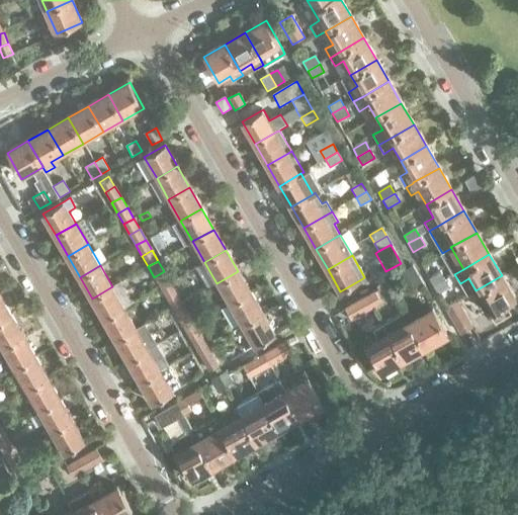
[(413,265),(399,274),(409,293),(424,284),(413,265)]
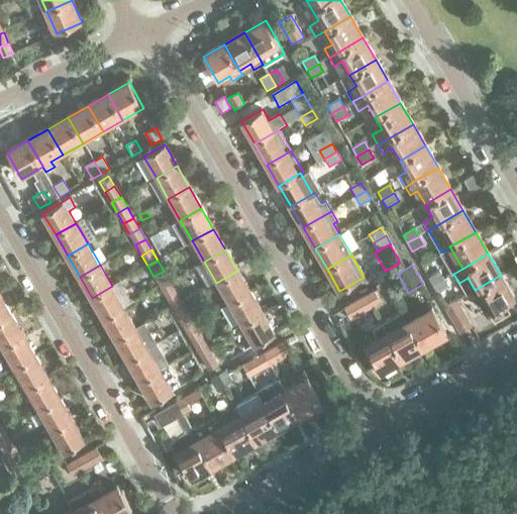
[(160,287),(170,281),(164,271),(153,277),(160,287)]
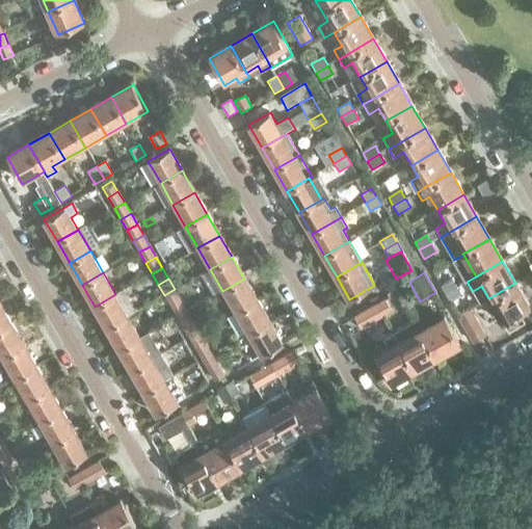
[(257,300),(244,279),(222,291),(235,313),(257,300)]
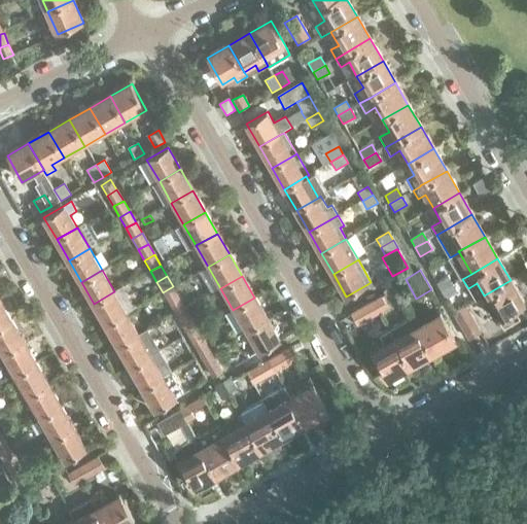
[(441,291),(453,284),(448,277),(436,284),(441,291)]
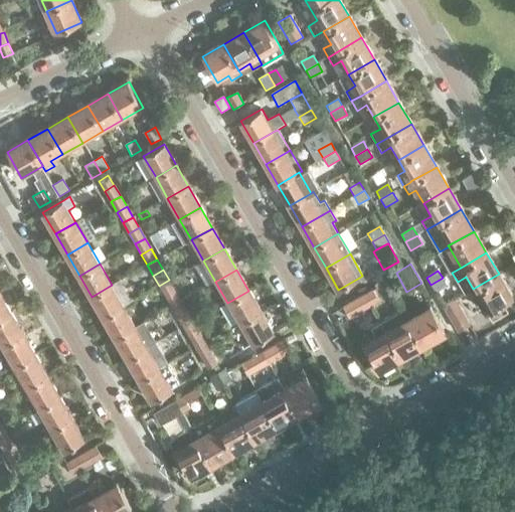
[(512,297),(499,274),(473,289),(486,311),(512,297)]
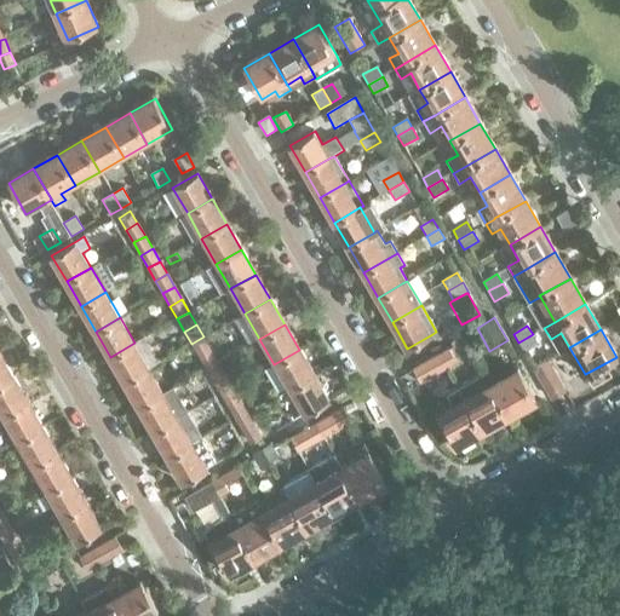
[(533,334),(518,343),(524,352),(539,345),(533,334)]
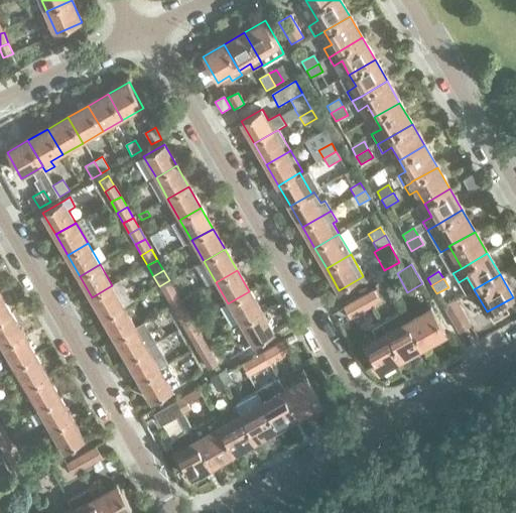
[(125,306),(132,302),(119,280),(112,285),(92,297),(104,317),(124,305),(125,306)]
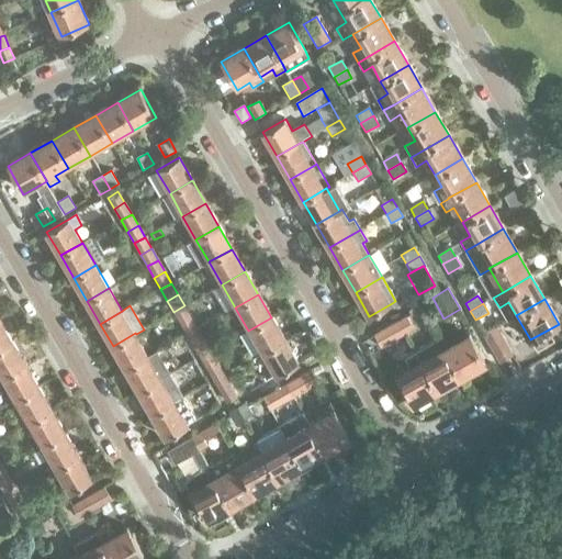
[(180,324),(191,317),(184,305),(173,312),(180,324)]
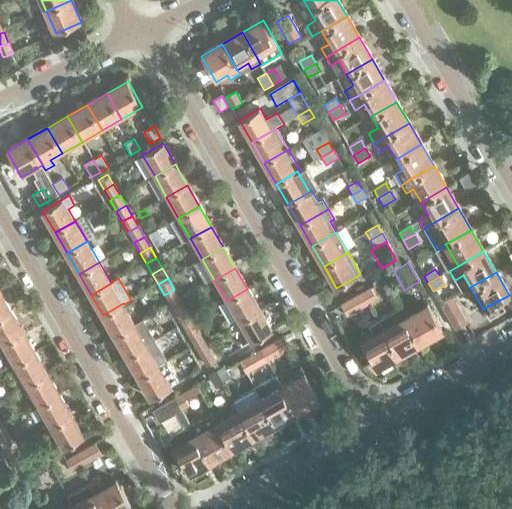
[(174,289),(164,295),(170,305),(180,299),(174,289)]
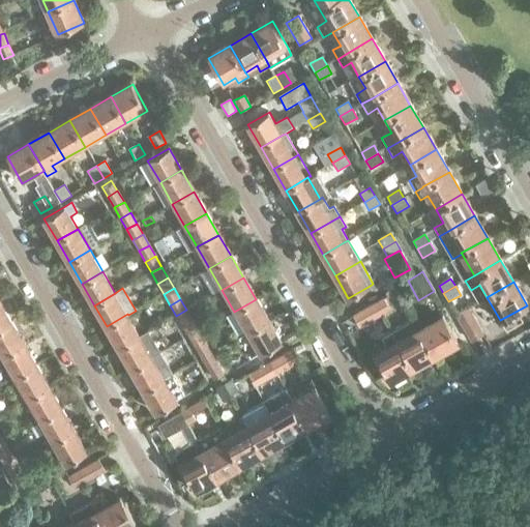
[(256,299),(234,312),(246,332),(268,320),(256,299)]
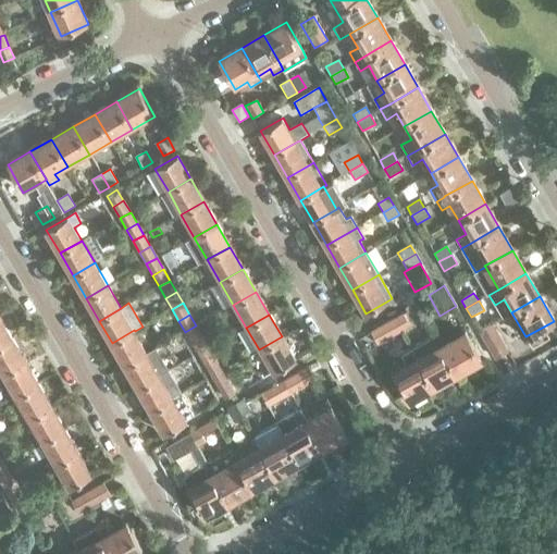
[(395,319),(403,331),(410,327),(404,315),(395,319)]
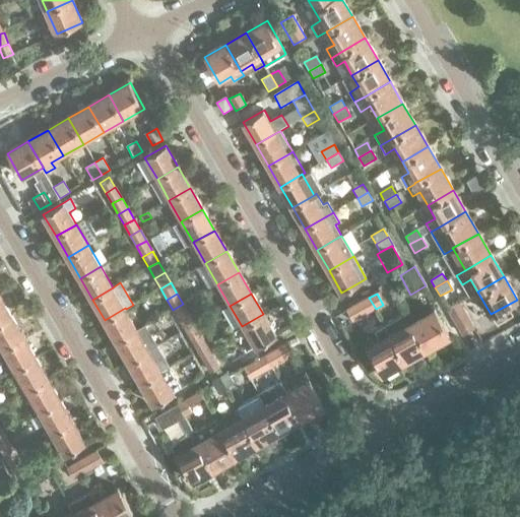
[(0,322),(11,317),(0,297),(0,322)]
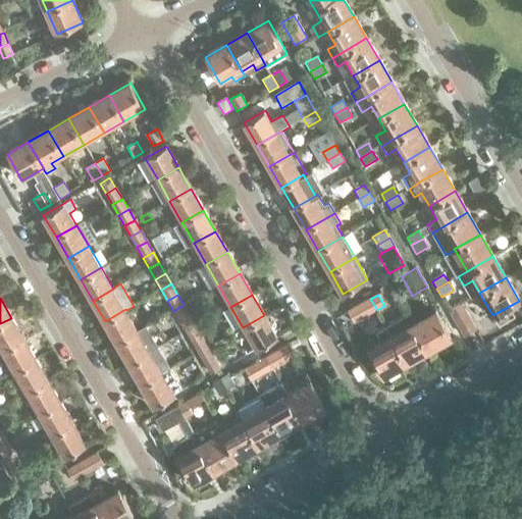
[(370,299),(348,312),(355,323),(377,310),(370,299)]
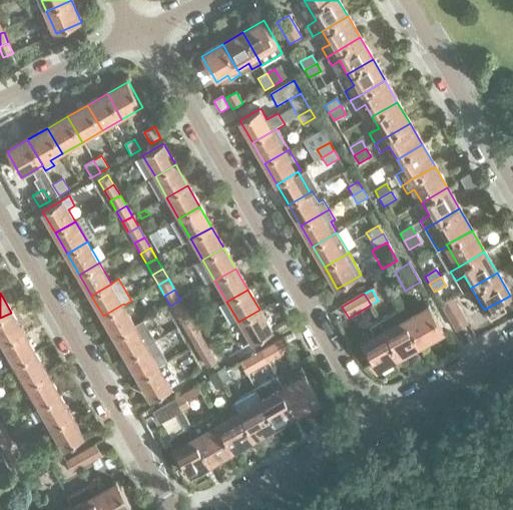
[(468,325),(453,299),(442,306),(456,331),(468,325)]
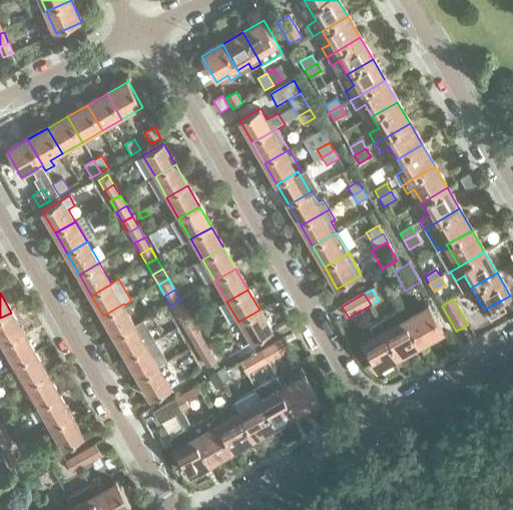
[(176,317),(186,311),(180,300),(170,306),(176,317)]
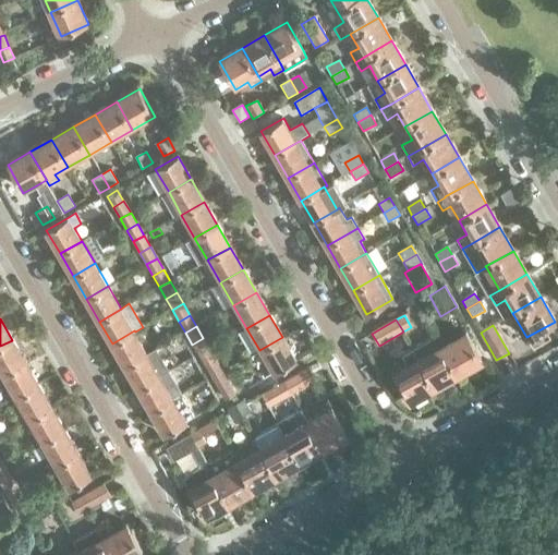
[(134,330),(112,344),(125,366),(147,353),(135,332),(134,330)]
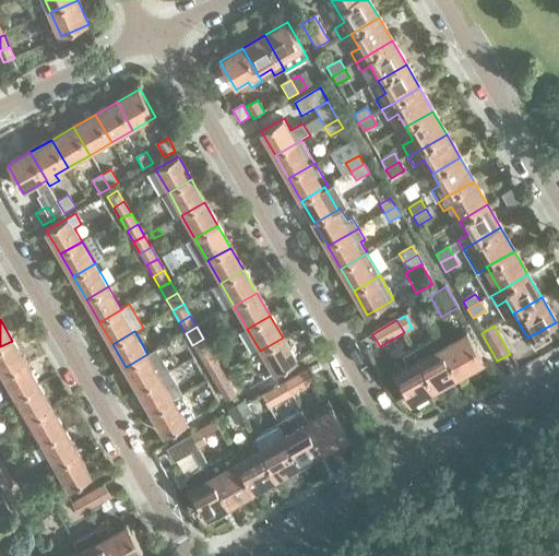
[(483,362),(465,331),(441,345),(459,376),(483,362)]
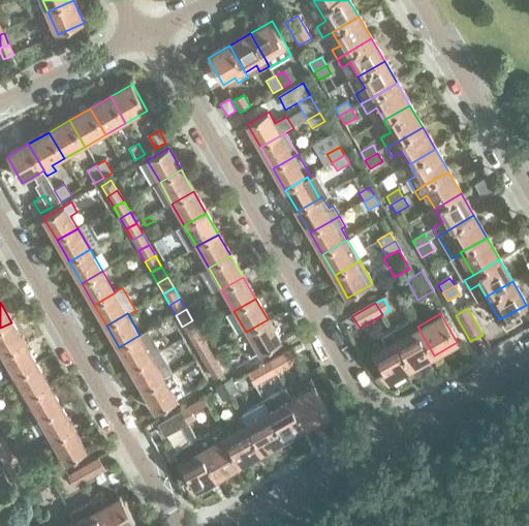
[(280,342),(268,319),(246,332),(259,354),(280,342)]
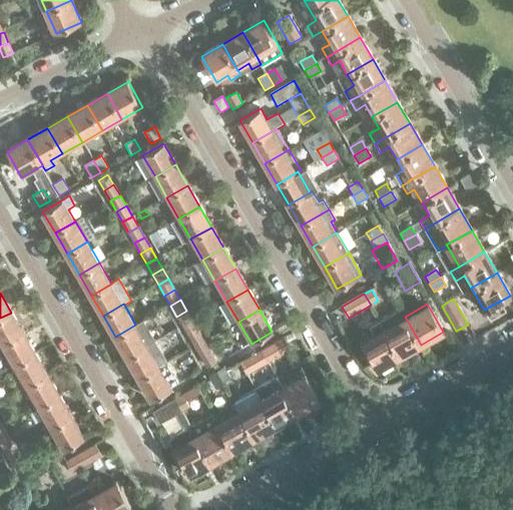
[(380,322),(384,329),(400,357),(421,345),(405,317),(401,310),(380,322)]
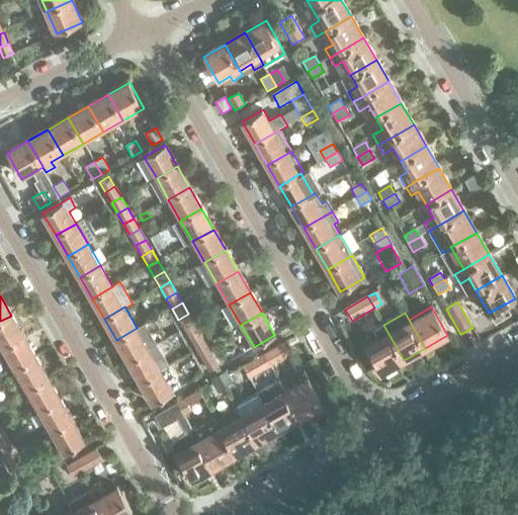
[(188,314),(178,320),(184,330),(194,324),(188,314)]
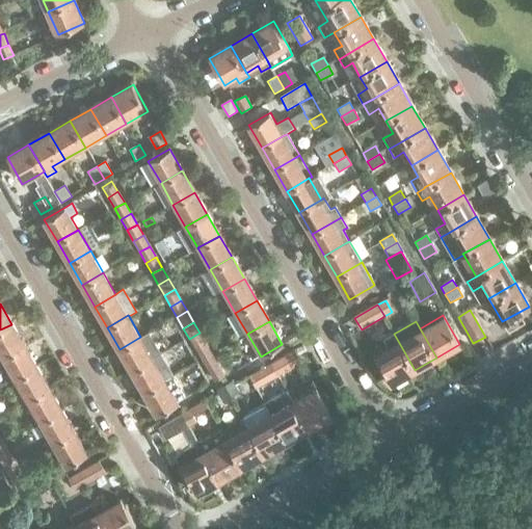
[(0,359),(24,345),(11,324),(0,329),(0,359)]
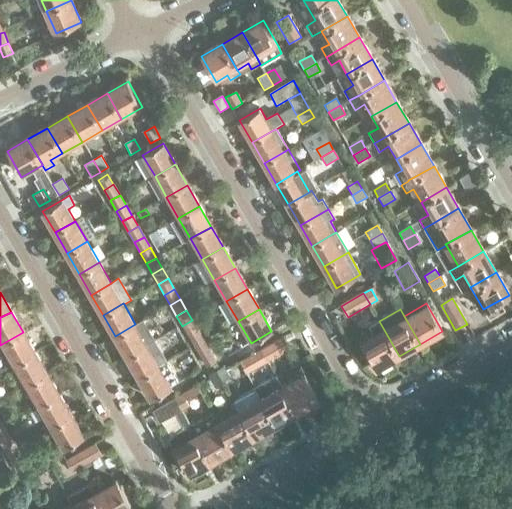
[(188,336),(198,331),(192,320),(182,326),(188,336)]
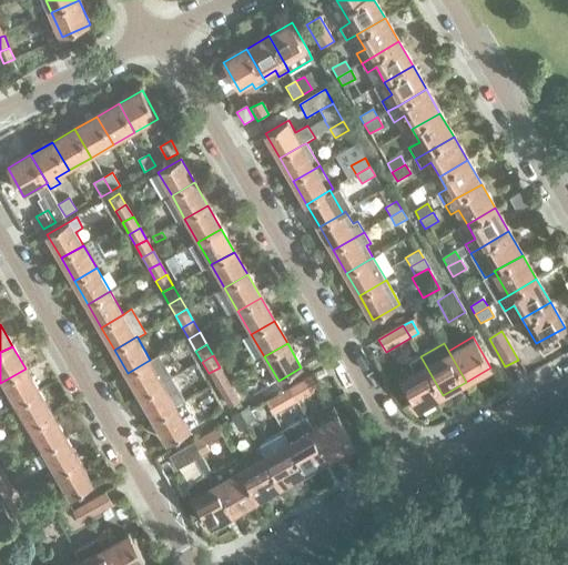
[(443,395),(425,364),(421,356),(409,363),(413,371),(401,377),(418,410),(443,395)]
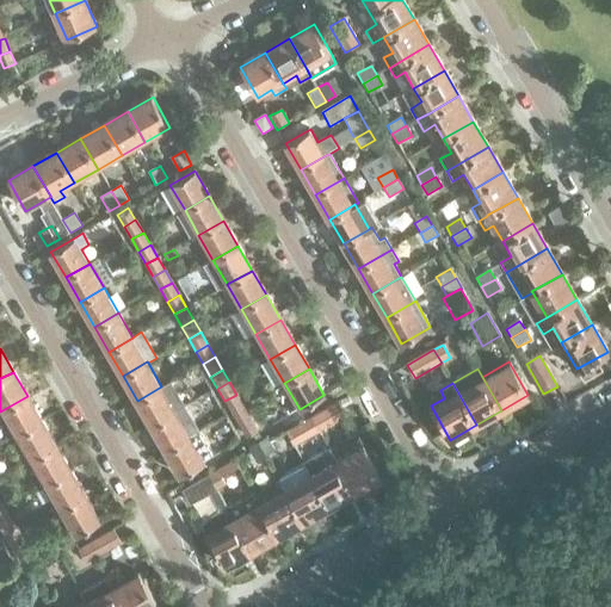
[(176,412),(170,398),(161,386),(137,401),(152,426),(176,412)]
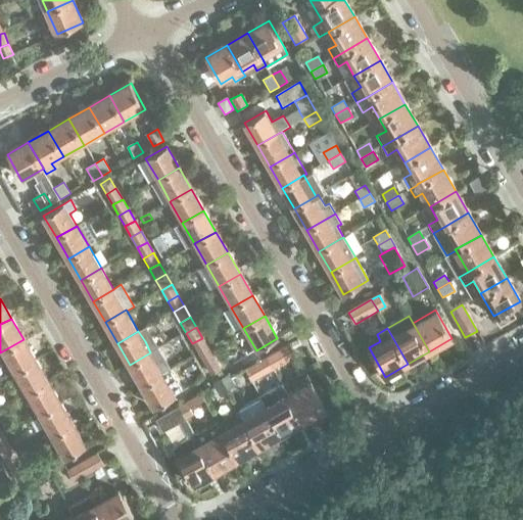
[(202,338),(192,343),(198,355),(208,348),(202,338)]
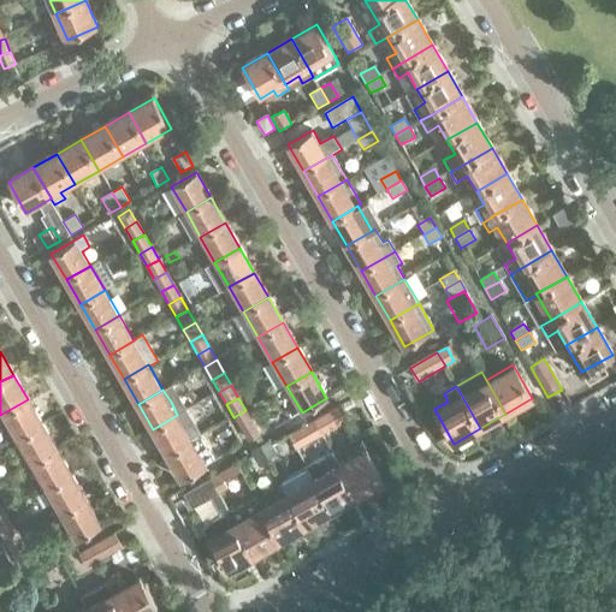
[(42,425),(28,399),(0,415),(0,419),(13,441),(17,439),(42,425)]
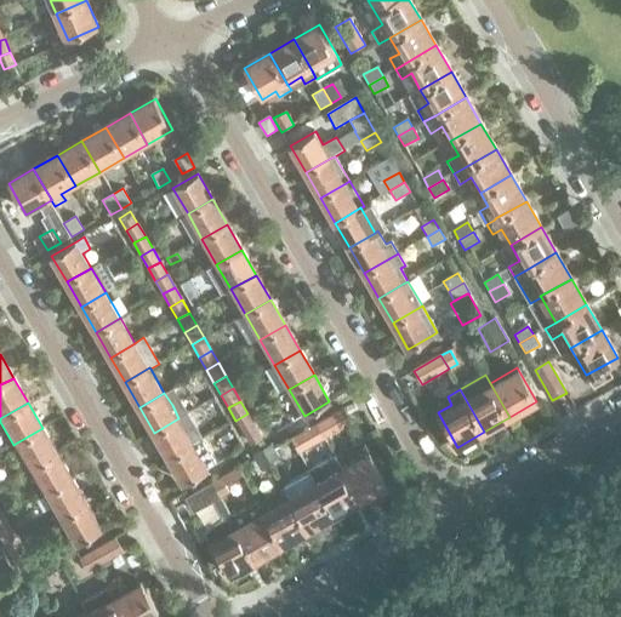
[(317,426),(324,439),(352,423),(343,410),(317,426)]
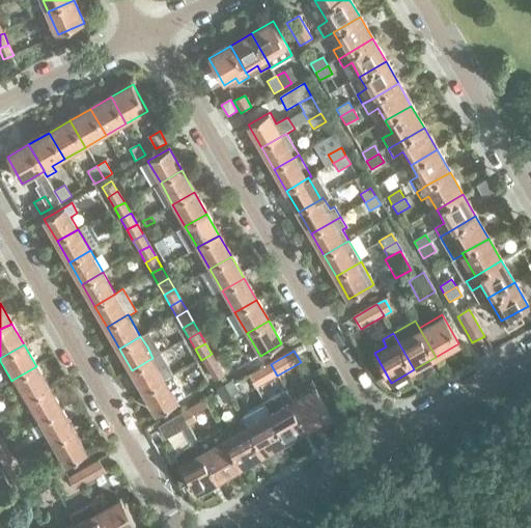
[(207,370),(218,365),(212,354),(201,360),(207,370)]
